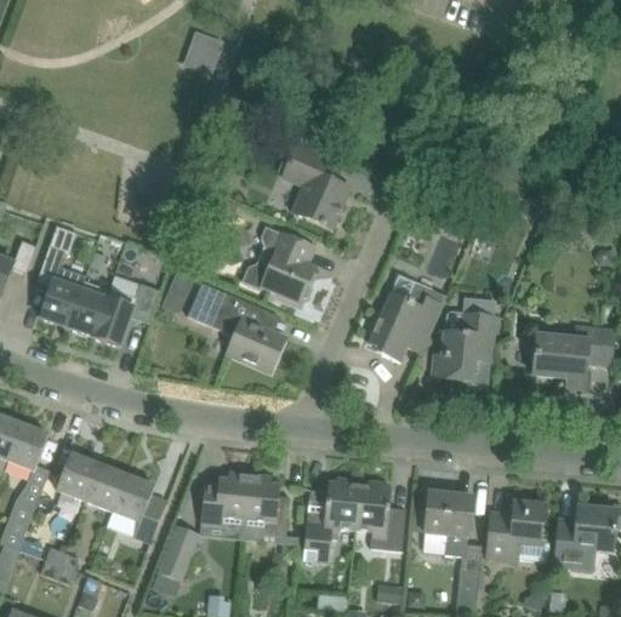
[(195,32),(184,64),(195,68),(199,60),(214,64),(222,41),(195,32)]
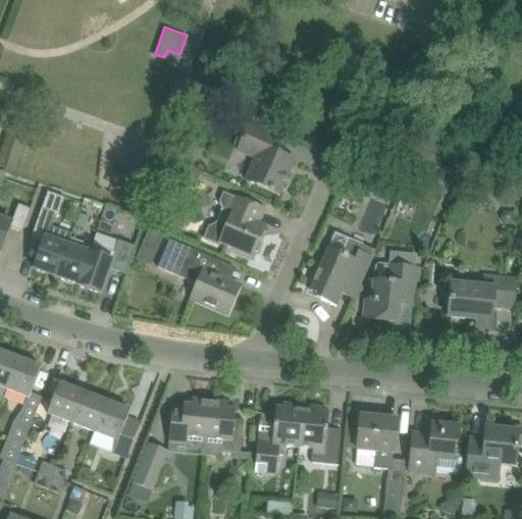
[(294,157),(276,150),(269,147),(275,133),(249,121),(238,148),(256,156),(247,178),(278,193),(294,157)]
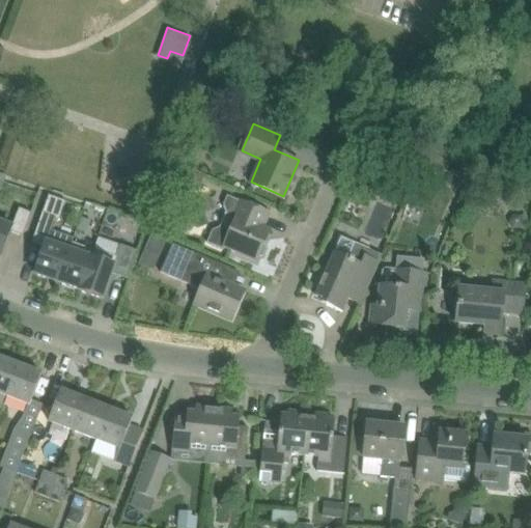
[(175,129),(170,143),(182,147),(187,133),(175,129)]
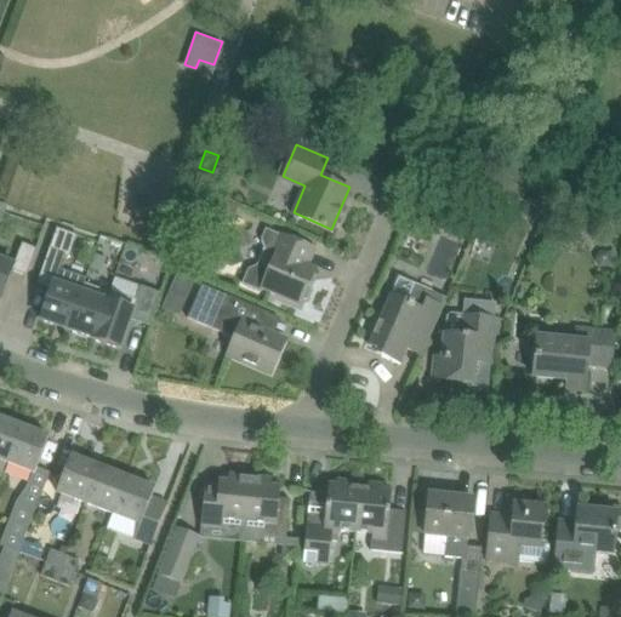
[(423,195),(416,211),(432,218),(438,203),(423,195)]
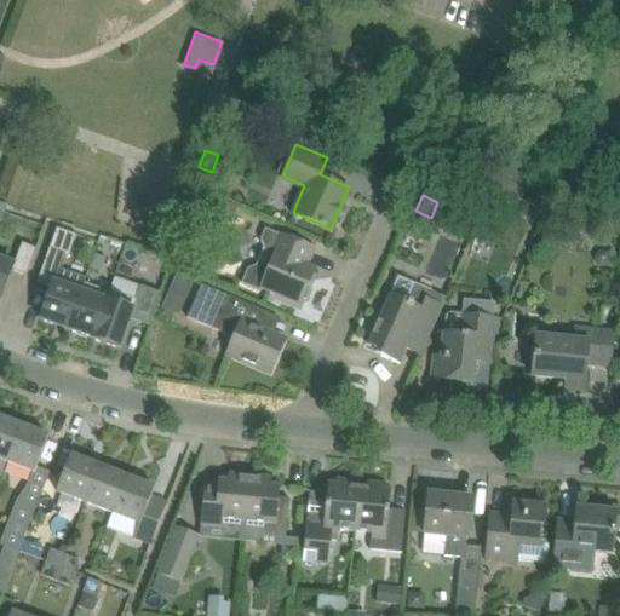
[(529,197),(523,212),(538,217),(544,202),(529,197)]
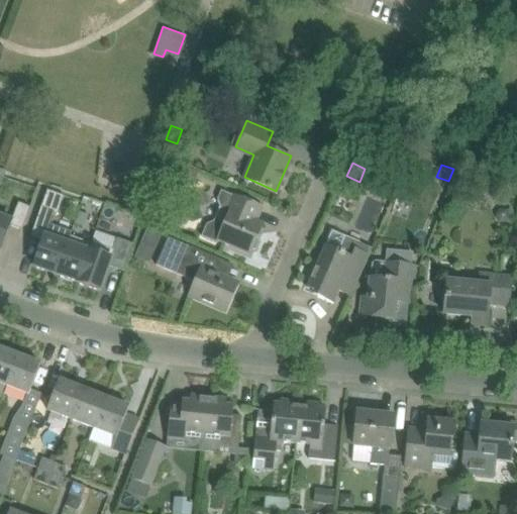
[(381,175),(375,188),(388,194),(394,181),(381,175)]
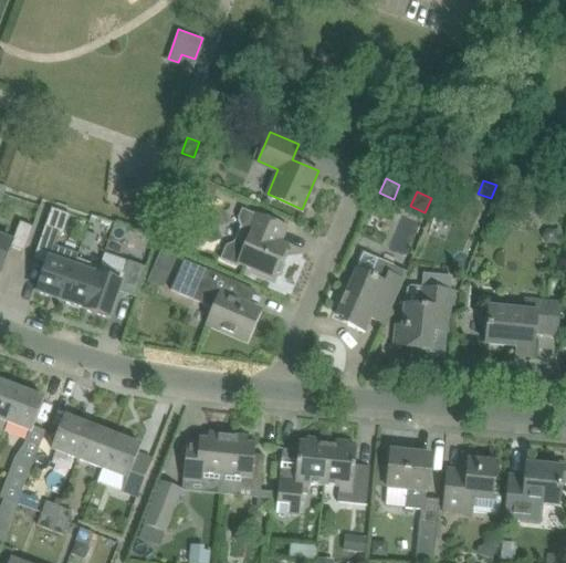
[(34,253),(34,256),(46,260),(37,290),(61,299),(77,251),(54,243),(59,231),(63,232),(70,211),(51,206),(50,210),(45,223),(34,253)]
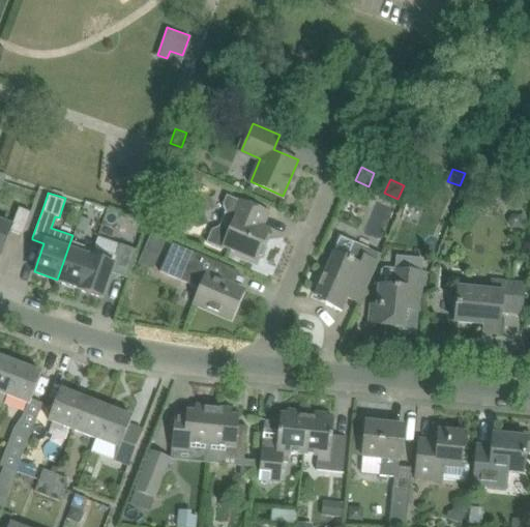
[(256,259),(265,237),(259,234),(269,210),(228,193),(224,202),(226,209),(232,211),(226,227),(219,224),(212,227),(207,238),(256,259)]
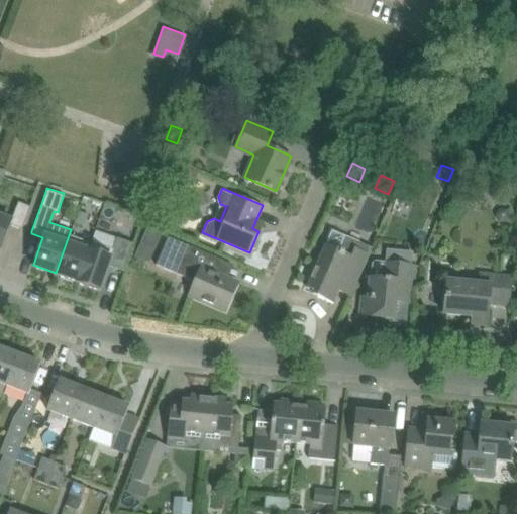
[(11,218),(0,213),(0,248),(10,223),(21,227),(30,205),(18,200),(11,218)]
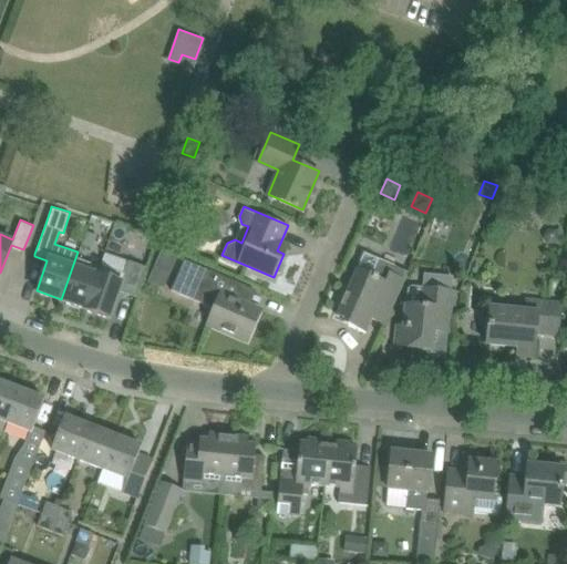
[(546,227),(543,234),(546,242),(554,242),(558,235),(558,234),(563,232),(559,225),(555,228),(555,227),(546,227)]
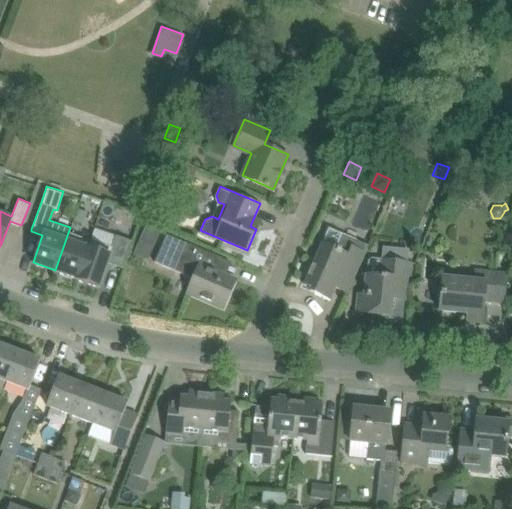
[(77,207),(73,219),(82,223),(86,210),(77,207)]
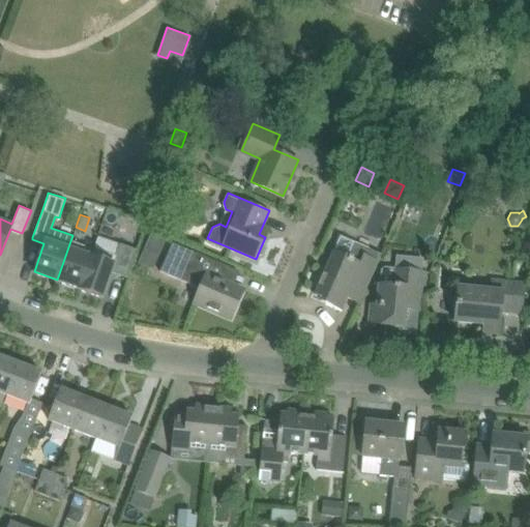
[(149,231),(143,245),(159,253),(166,238),(155,234),(149,231)]
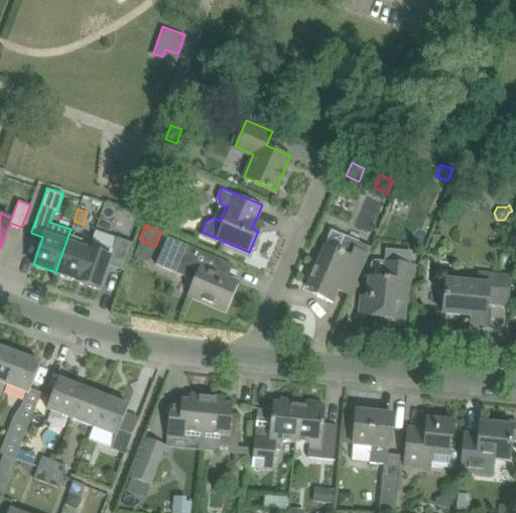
[(71,229),(55,272),(77,279),(77,280),(78,280),(92,240),(91,239),(90,240),(71,233),(72,229),(71,229)]
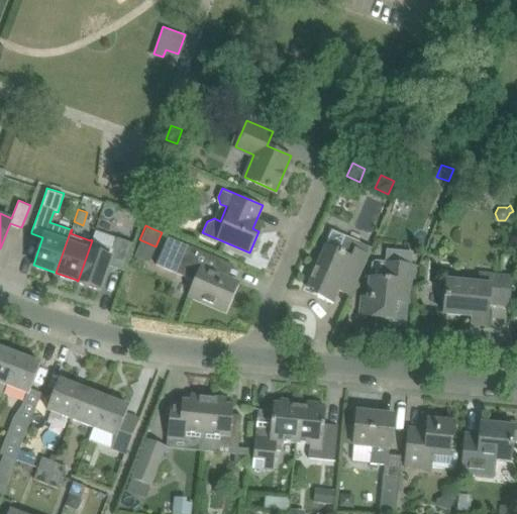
[(343,236),(344,234),(331,229),(326,242),(328,243),(327,245),(325,244),(307,285),(319,290),(317,295),(333,301),(343,277),(355,282),(371,246),(357,240),(356,242),(343,236)]
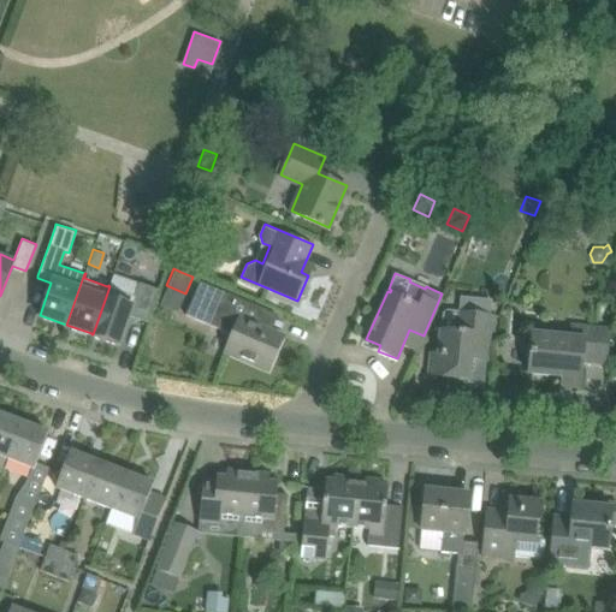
[(201,279),(187,313),(215,326),(234,333),(226,350),(268,368),(283,336),(265,328),(254,324),(262,306),(230,292),(201,279)]
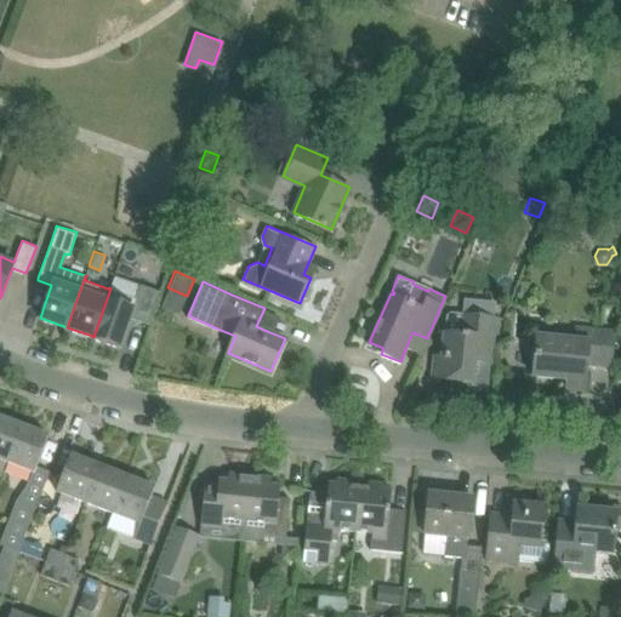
[(110,289),(93,337),(120,347),(131,314),(149,320),(161,291),(141,284),(136,297),(110,289)]
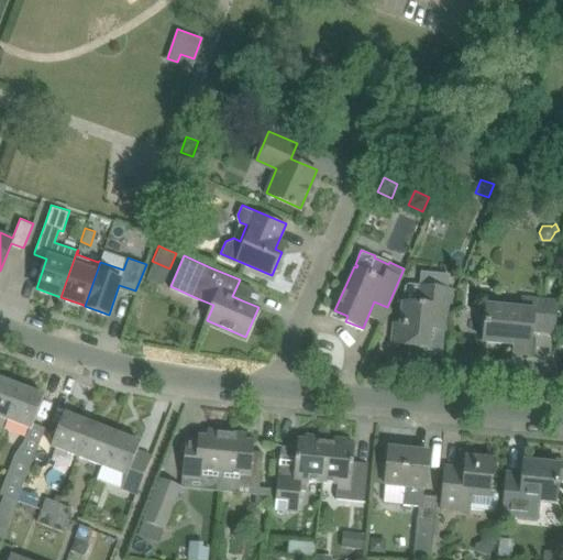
[(451,287),(419,284),(408,283),(405,286),(400,321),(394,321),(393,341),(428,346),(430,327),(444,328),(448,302),(449,302),(451,287)]
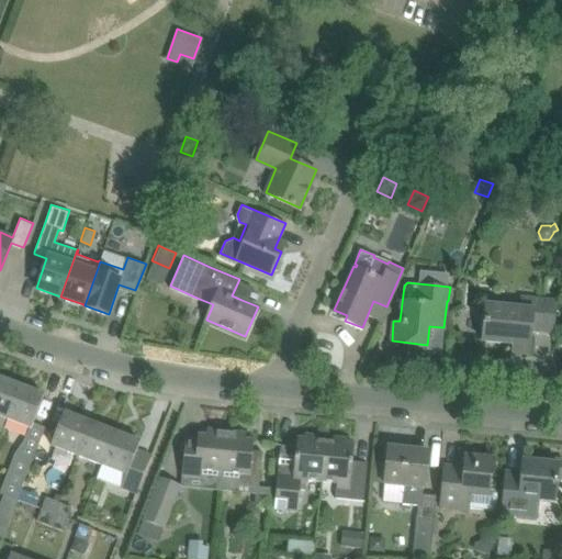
[(484,302),(481,338),(512,342),(510,353),(528,355),(531,327),(552,330),(555,300),(523,297),(521,306),(505,304),(505,301),(487,300),(487,303),(484,302)]
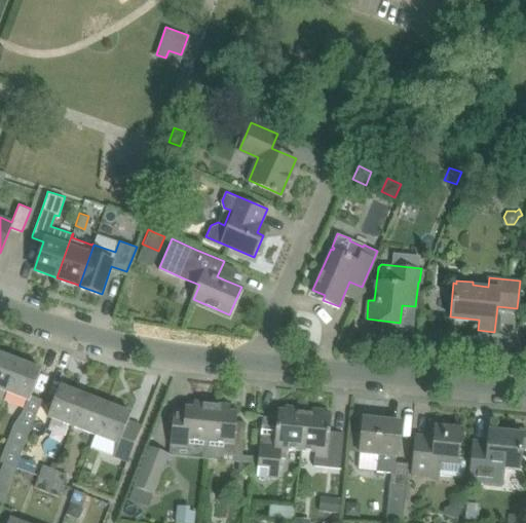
[(0,386),(5,389),(17,360),(0,352),(0,386)]
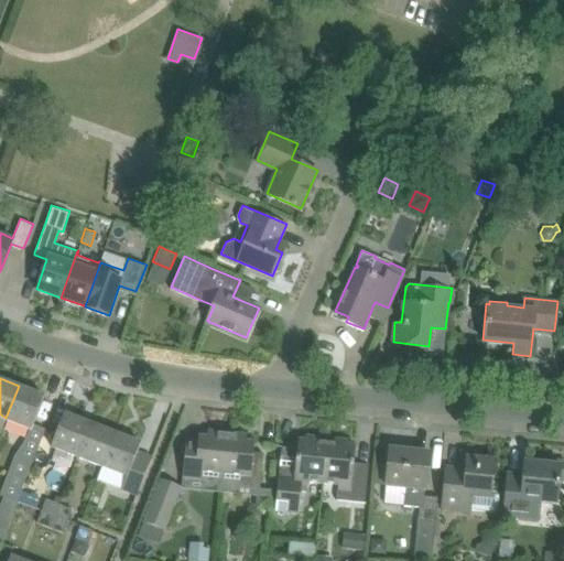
[(19,386),(6,418),(31,427),(43,396),(19,386)]
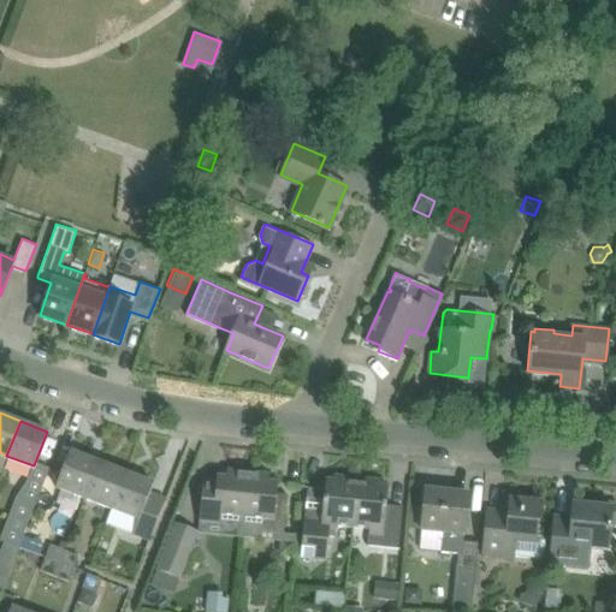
[(55,486),(84,497),(98,461),(70,450),(55,486)]
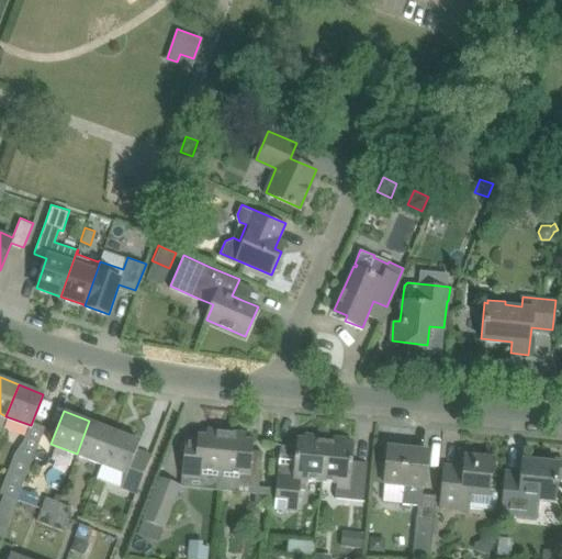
[(89,421),(77,454),(102,464),(114,431),(89,421)]
